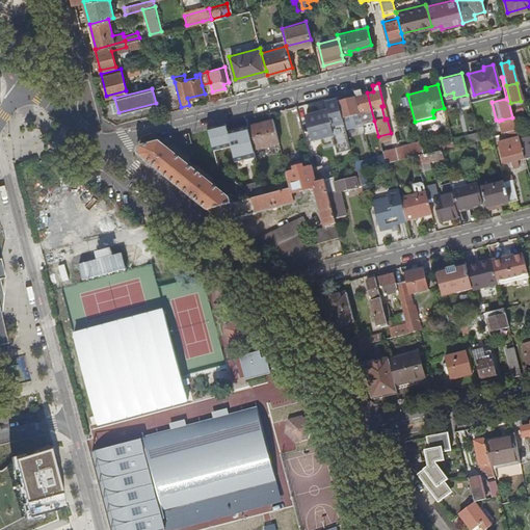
[(360,88),(353,89),(355,97),(362,122),(362,124),(374,121),(367,93),(362,95),(360,88)]
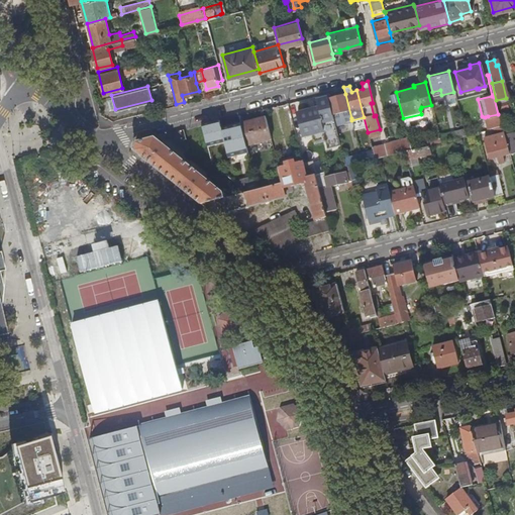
[(345,94),(328,98),(334,122),(351,118),(345,94)]
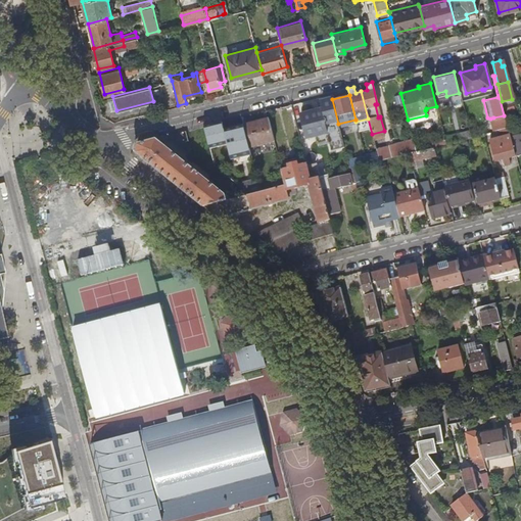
[(332,99),(331,98),(320,100),(322,108),(300,113),(306,136),(326,131),(331,149),(344,146),(338,124),(332,99)]
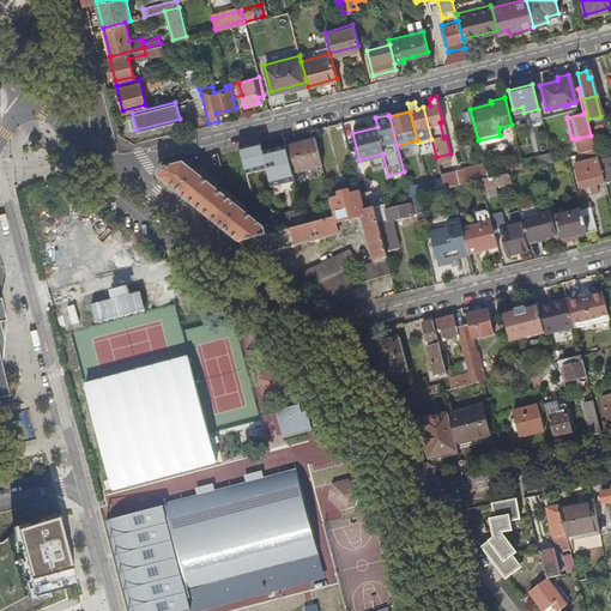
[(602,127),(600,119),(591,121),(593,129),(602,127)]
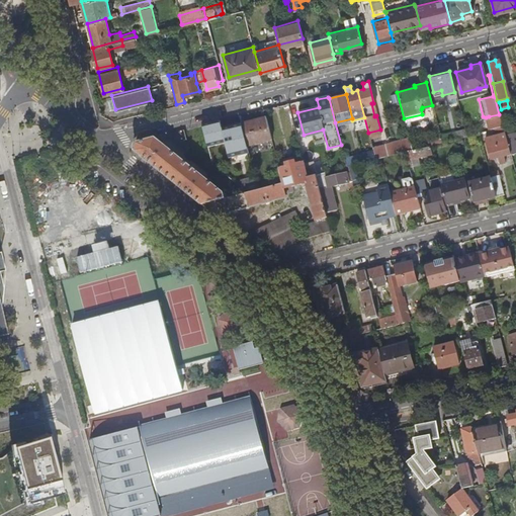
[(239,114),(224,118),(231,149),(246,145),(240,122),(239,114)]
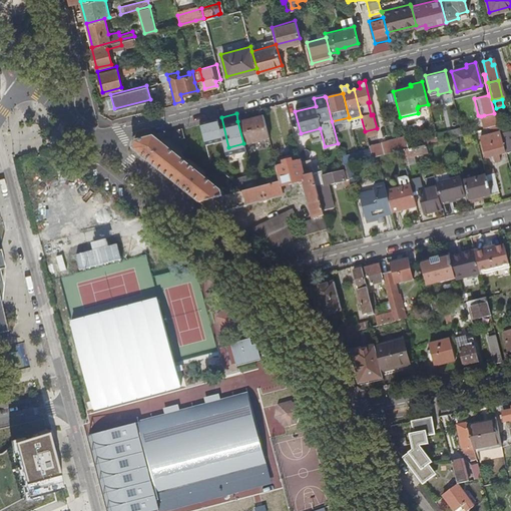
[(483,124),(484,127),(488,126),(493,125),(497,124),(494,113),(484,115),(486,123),(483,124)]
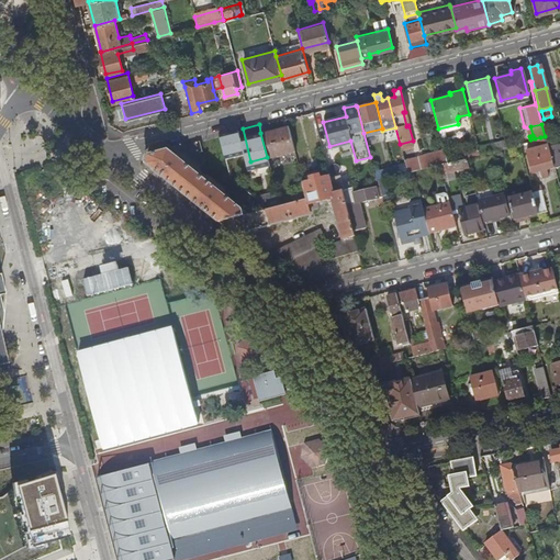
[(260,133),(267,157),(293,150),(288,126),(260,133)]
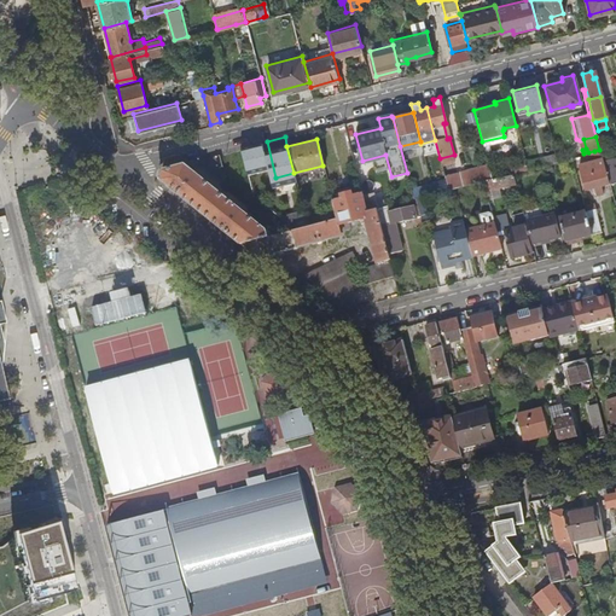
[(600,185),(609,182),(603,158),(600,149),(599,150),(594,151),(597,158),(591,161),(577,164),(583,189),(591,187),(592,192),(596,193),(603,192),(600,185)]
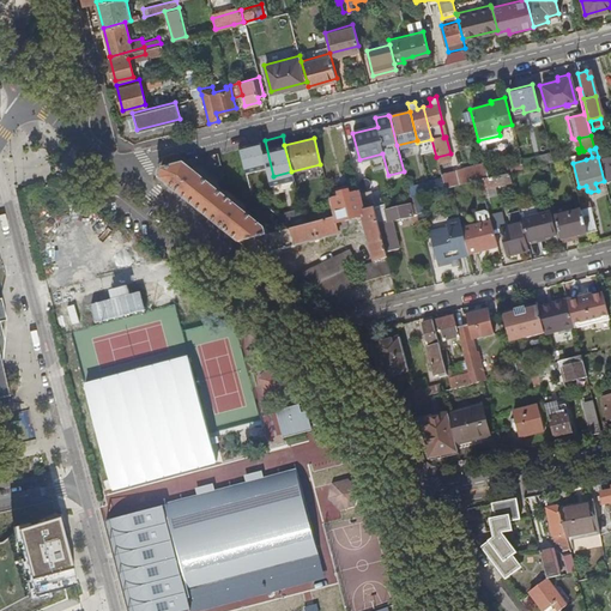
[(522,167),(537,163),(551,159),(549,151),(520,159),(522,167)]
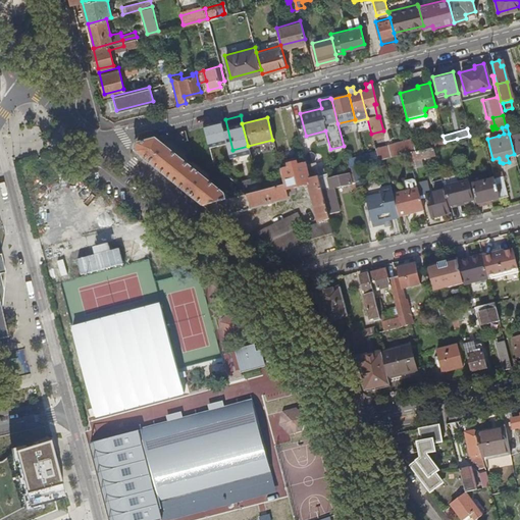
[(175,133),(166,135),(187,151),(190,148),(186,144),(182,131),(175,133)]
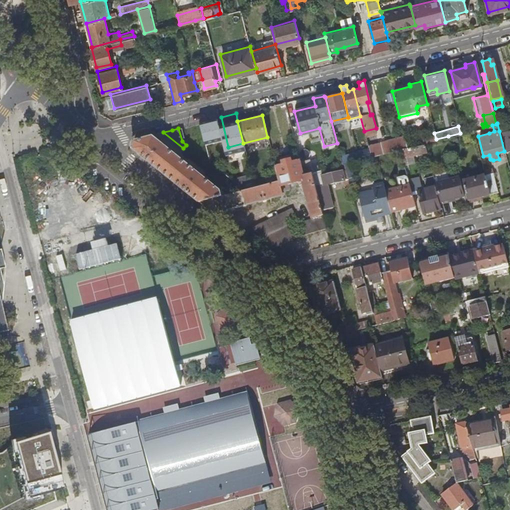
[(504,151),(504,152),(509,149),(509,128),(499,131),(504,151)]
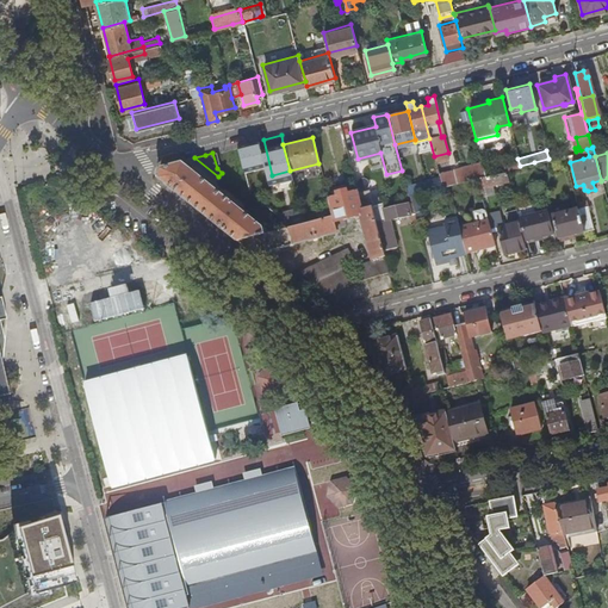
[(456,182),(476,177),(484,175),(481,159),(452,166),(456,182)]
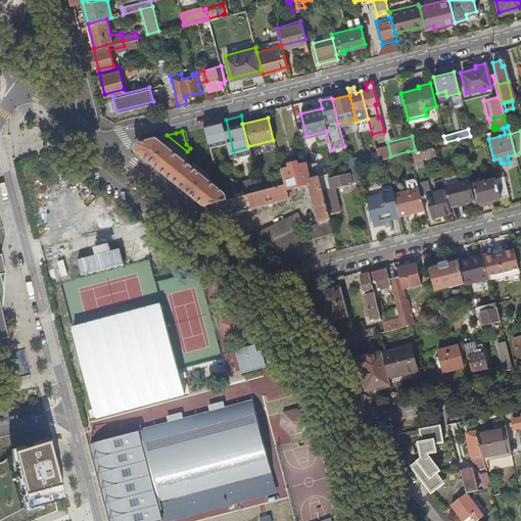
[(136,150),(203,204),(231,197),(156,138),(137,142),(136,150)]
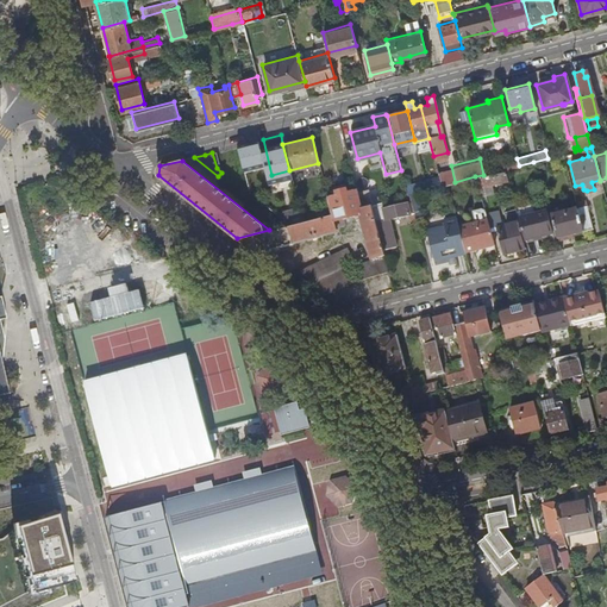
[(440,186),(448,185),(455,182),(451,166),(437,169),(439,180),(440,186)]
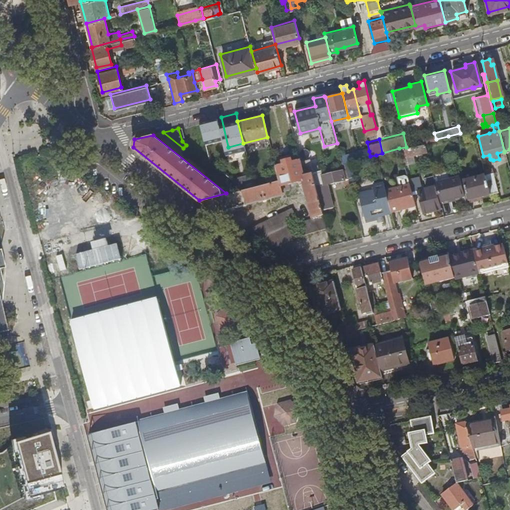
[(243,143),(228,147),(230,156),(235,155),(237,162),(237,164),(248,161),(243,143)]
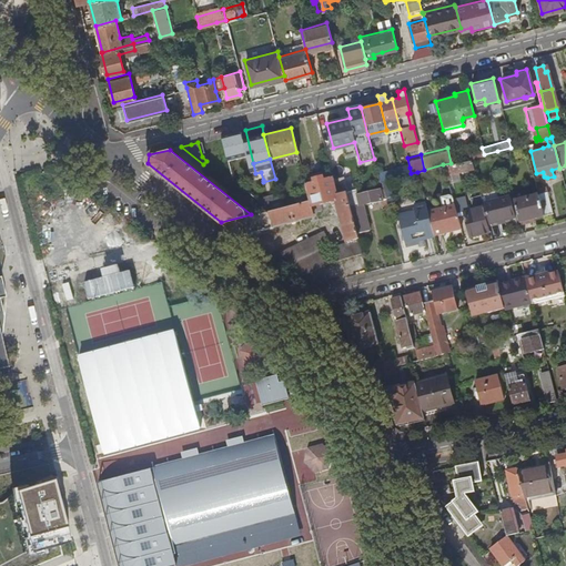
[(445,173),(473,168),(471,159),(451,163),(443,164),(445,173)]
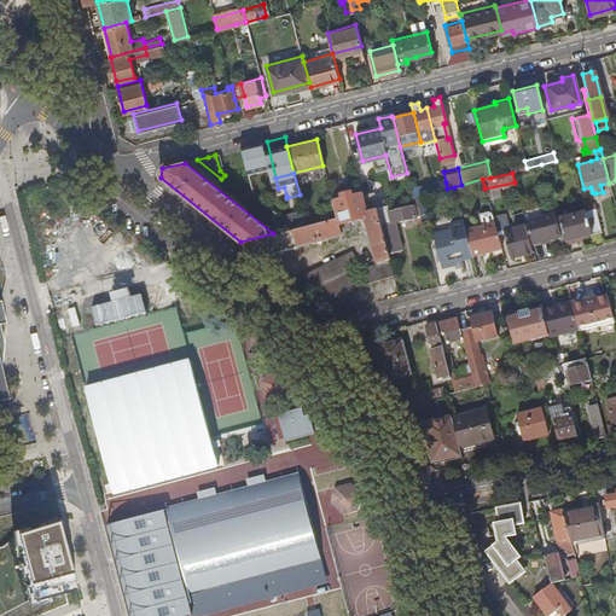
[(431,186),(433,192),(447,189),(446,182),(431,186)]
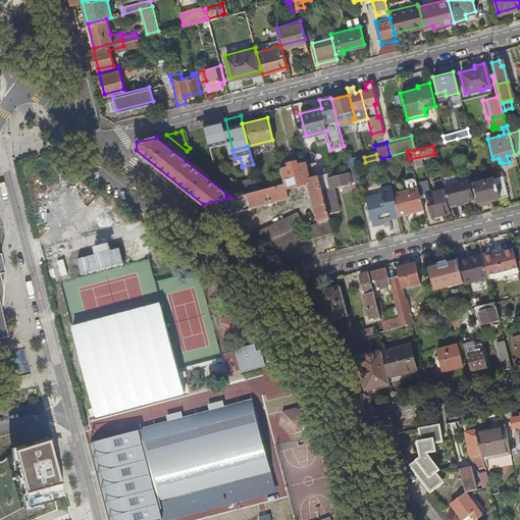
[(321,160),(314,161),(318,174),(324,172),(321,160)]
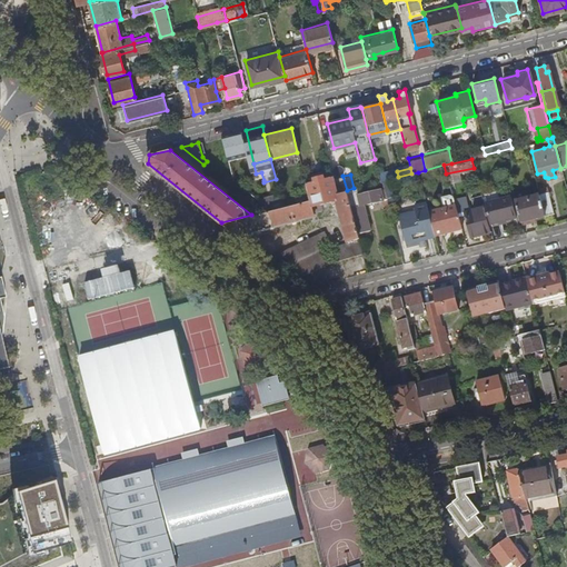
[(232,232),(244,241),(252,231),(272,227),(272,224),(285,220),(286,222),(300,219),(300,217),(312,214),(312,210),(321,208),(320,202),(336,199),(346,240),(358,237),(357,232),(347,194),(347,190),(337,194),(332,179),(332,177),(325,179),(324,176),(314,178),(314,181),(306,183),(309,200),(282,207),(261,212),(251,215),(221,222),(232,232)]
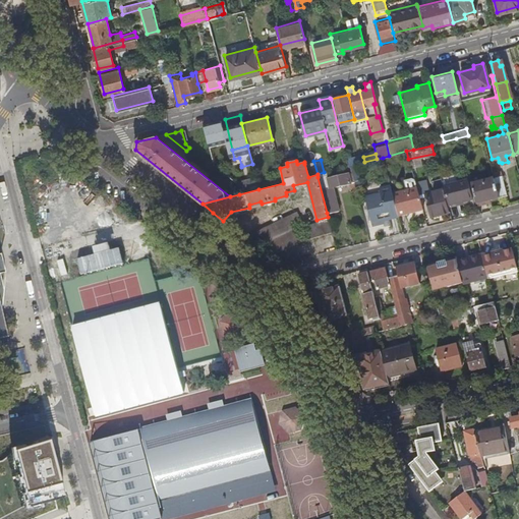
[(308,177),(318,174),(313,161),(304,164),(308,177)]
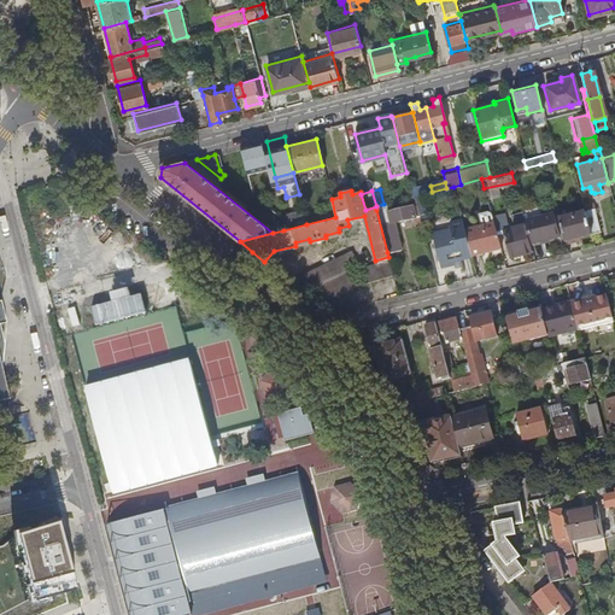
[(415,204),(419,214),(426,211),(421,194),(414,197),(415,204)]
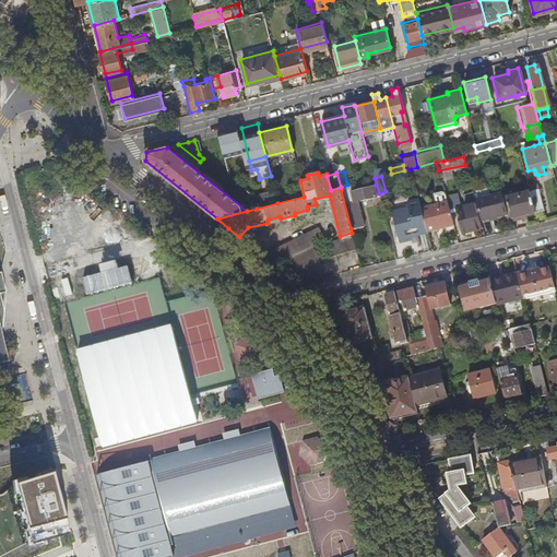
[(528,190),(533,211),(543,209),(536,182),(526,185),(528,190)]
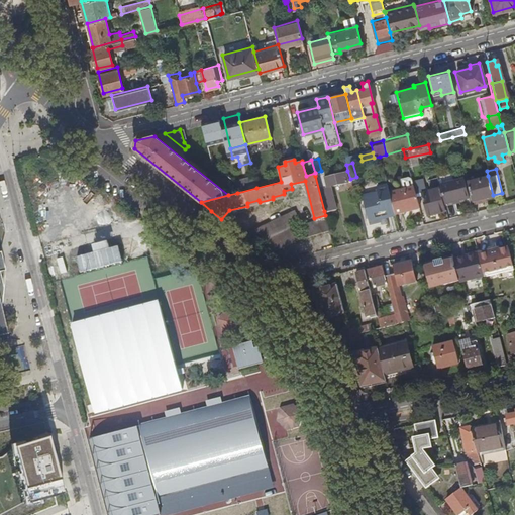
[(329,185),(347,181),(345,171),(324,176),(324,173),(315,176),(324,211),(335,209),(329,185)]
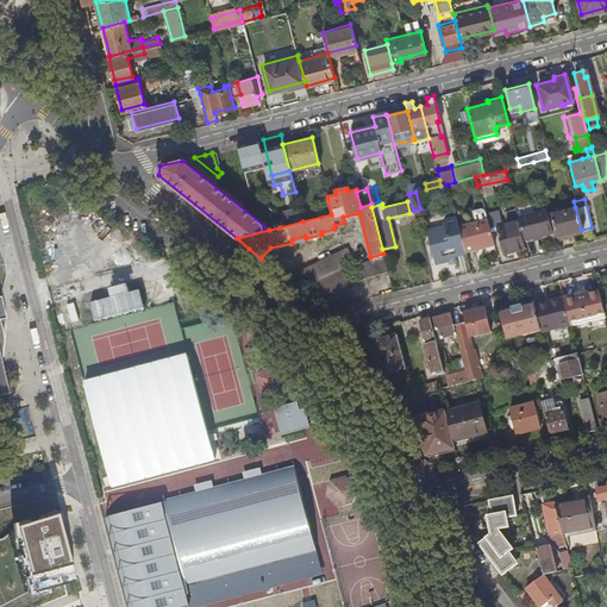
[(276,213),(280,227),(302,221),(299,207),(276,213)]
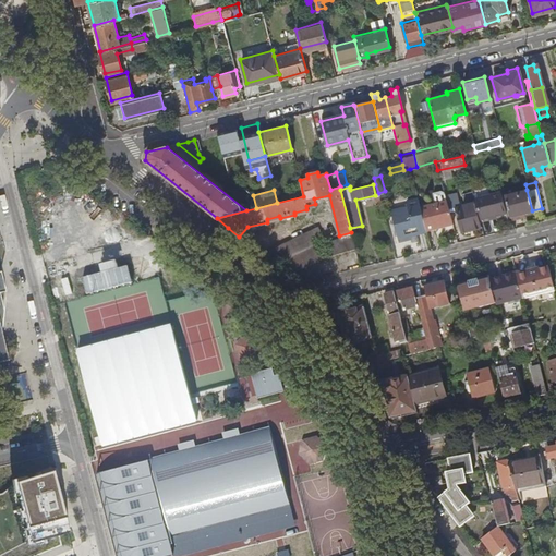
[(519,215),(532,210),(527,190),(504,195),(509,217),(510,217),(511,219),(519,217),(519,215)]
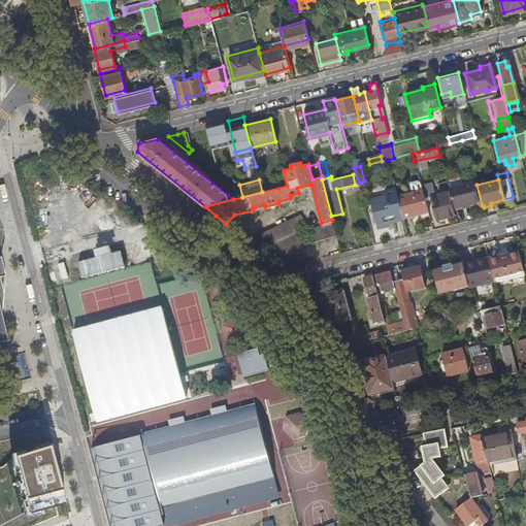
[(453,207),(478,200),(472,181),(448,187),(453,207)]
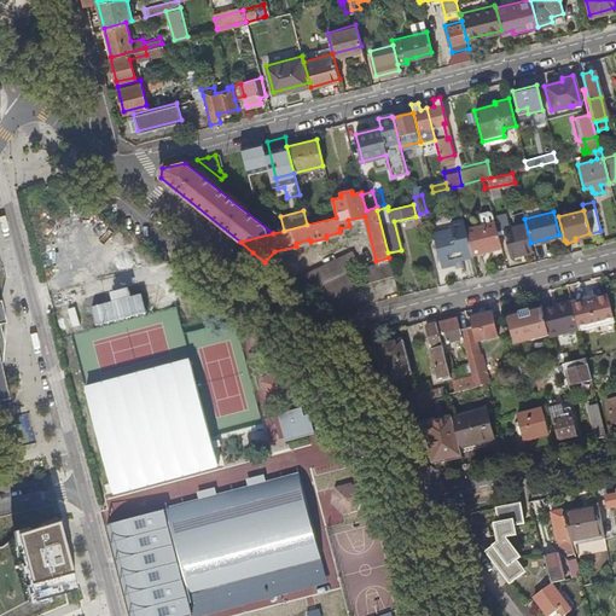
[(460,257),(471,255),(465,228),(463,219),(448,222),(451,228),(431,233),(440,262),(460,257)]
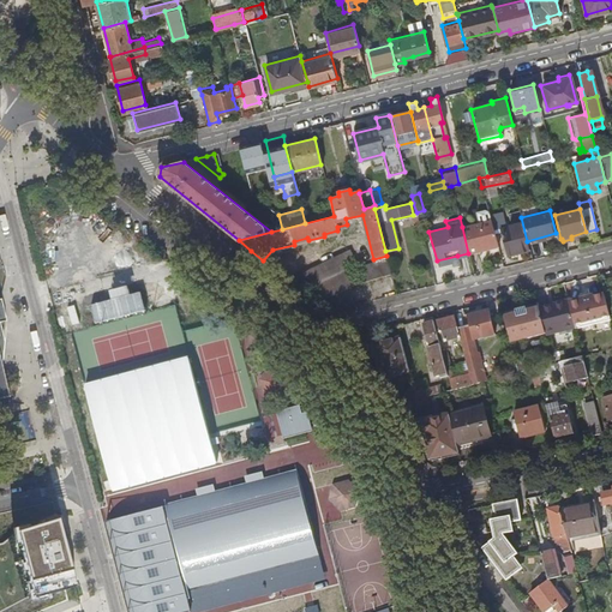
[(468,253),(497,246),(490,220),(462,227),(468,253)]
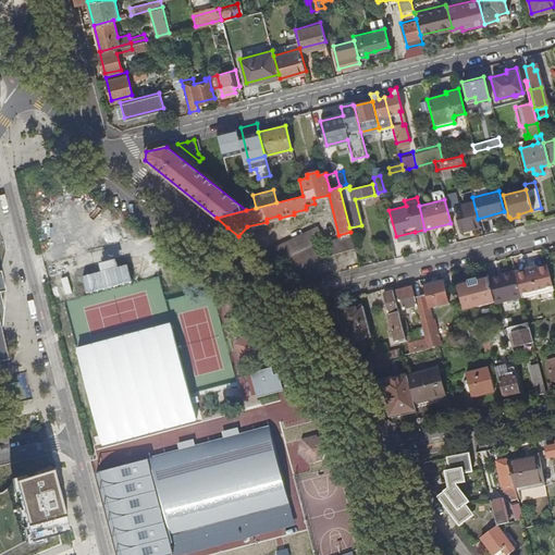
[(479,225),(473,206),(454,211),(458,231),(479,225)]
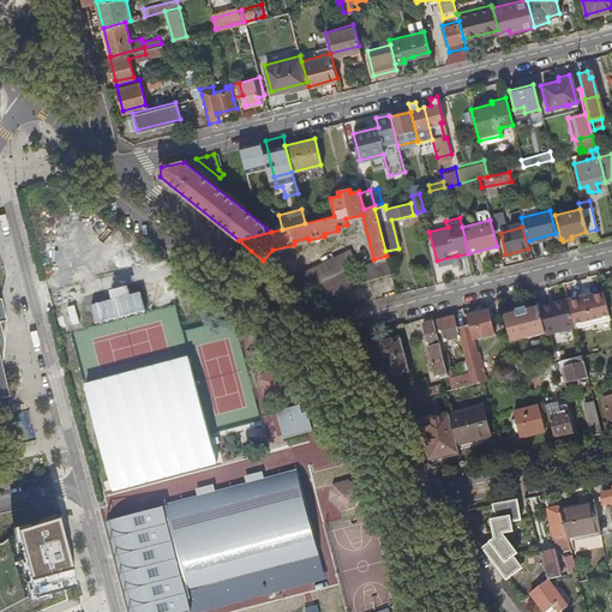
[(297,291),(357,263),(349,249),(291,276),(297,291)]
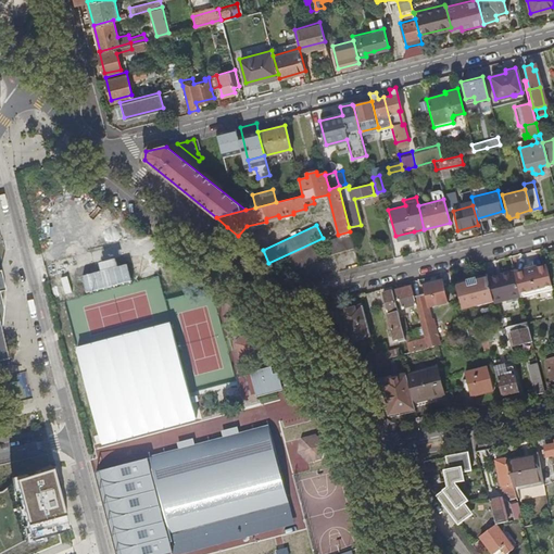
[(353,247),(350,233),(323,240),(326,254),(353,247)]
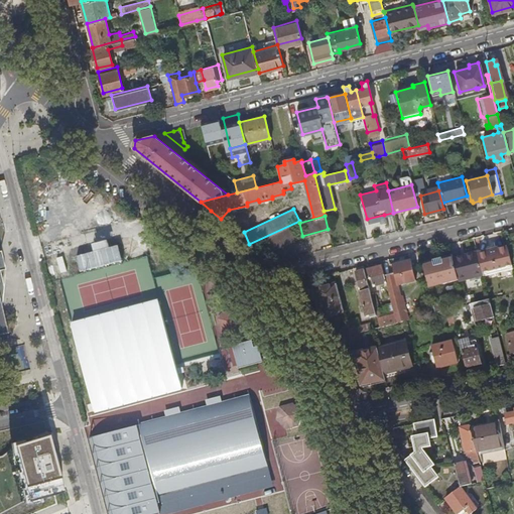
[(296,224),(259,240),(265,253),(302,236),(296,224)]
